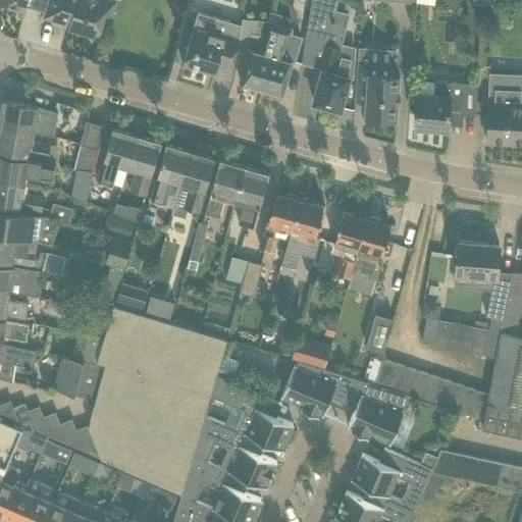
[(27,0),(0,0),(0,4),(23,11),(27,0)]
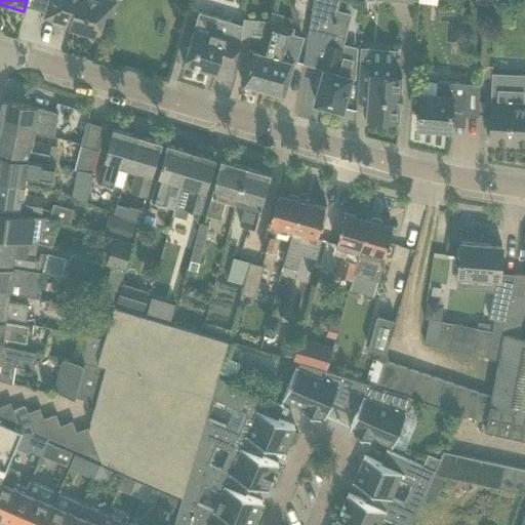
[(112,16),(117,1),(113,0),(99,0),(99,1),(95,0),(48,0),(43,17),(80,28),(78,33),(97,38),(105,14),(112,16)]
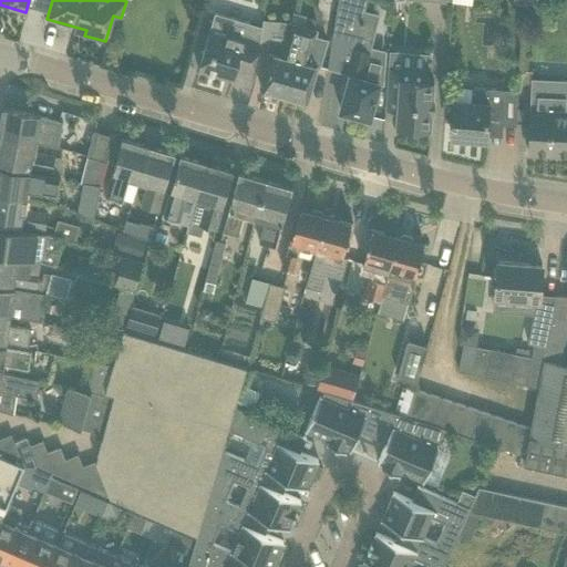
[(368,57),(370,52),(353,48),(357,37),(358,37),(364,11),(366,11),(367,11),(364,10),(367,0),(337,0),(337,3),(330,47),(327,69),(329,69),(330,62),(347,66),(341,90),(344,92),(340,110),(369,117),(379,83),(383,84),(385,61),(368,57)]
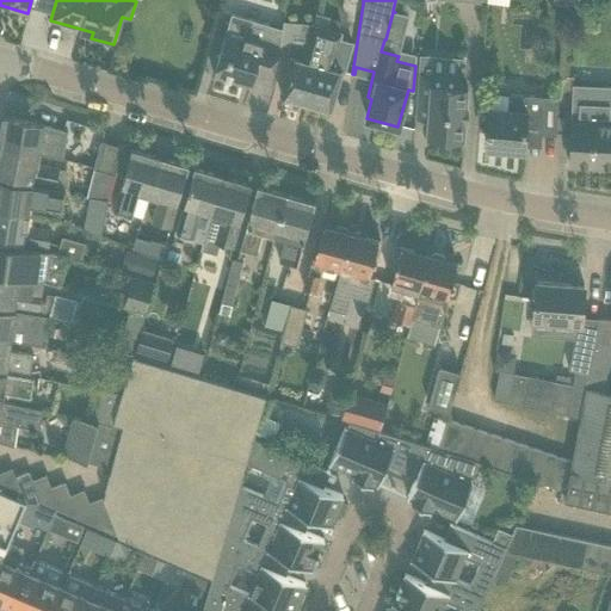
[(306,102),(329,17),(333,6),(322,2),(319,13),(315,12),(312,23),(306,41),(287,39),(287,55),(291,56),(281,94),(306,102)]
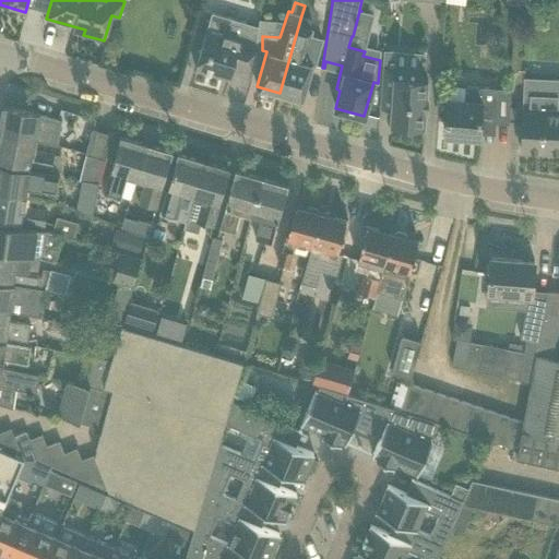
[(253,52),(257,39),(259,25),(212,11),(206,30),(201,47),(194,68),(229,79),(232,70),(247,74),(253,52)]
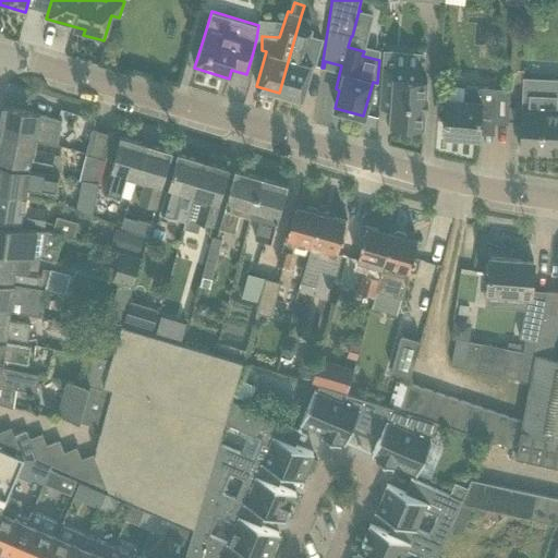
[(302,61),(312,29),(312,28),(307,27),(310,17),(301,15),(279,93),(302,99),(312,63),(302,61)]
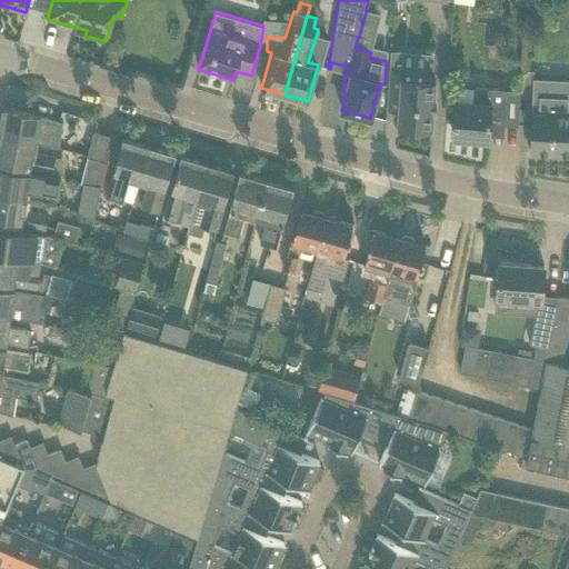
[(398,126),(431,128),(432,111),(435,111),(436,98),(433,98),(435,81),(429,80),(430,73),(413,71),(413,68),(403,67),(403,52),(392,51),(388,109),(399,110),(398,126)]
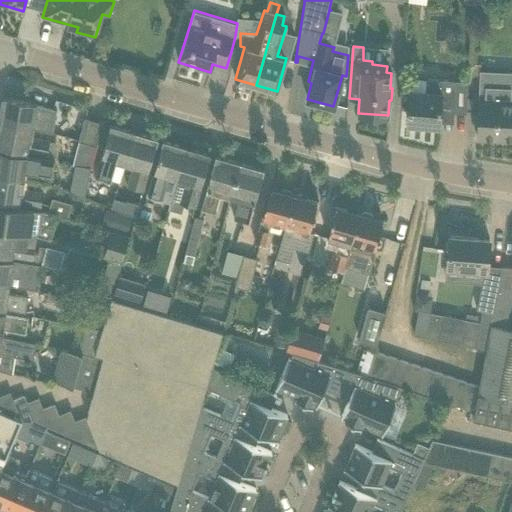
[(410,103),(408,123),(438,126),(439,111),(454,112),(455,81),(435,80),(426,79),(425,93),(411,92),(410,103)]
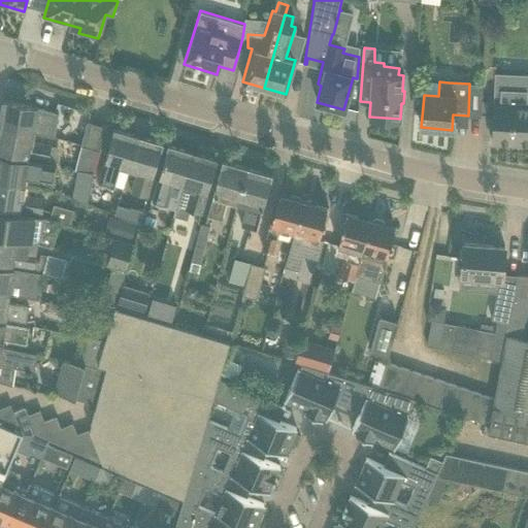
[(527,105),(526,106),(526,98),(523,95),(515,94),(513,97),(514,88),(494,87),(492,142),(527,144),(527,105)]
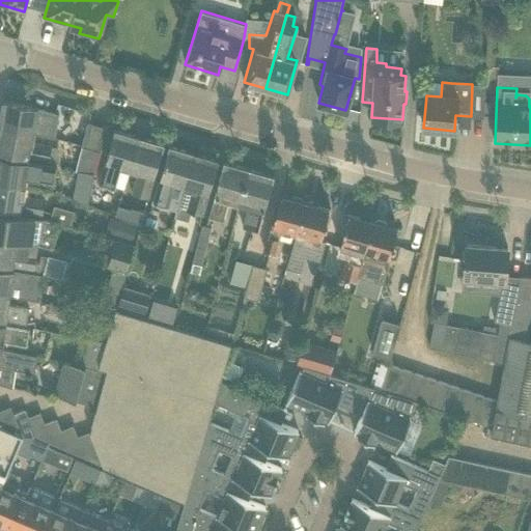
[(54,136),(57,113),(38,108),(3,101),(0,117),(0,126),(34,133),(54,136)]
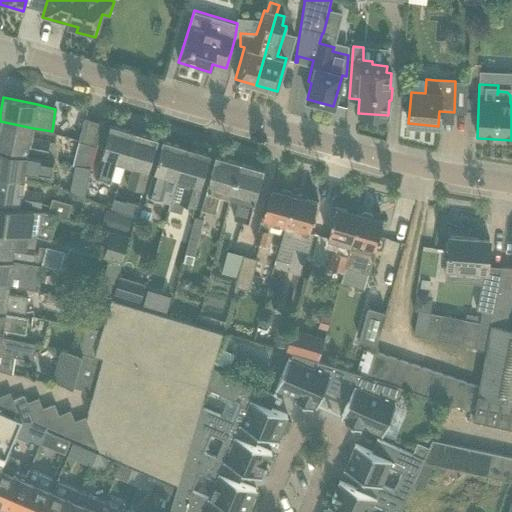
[(102,123),(84,118),(78,141),(96,146),(102,123)]
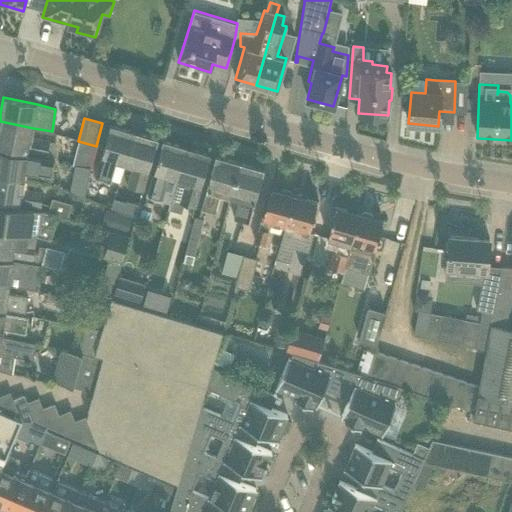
[(31,138),(33,128),(0,121),(0,146),(47,155),(49,141),(31,138)]
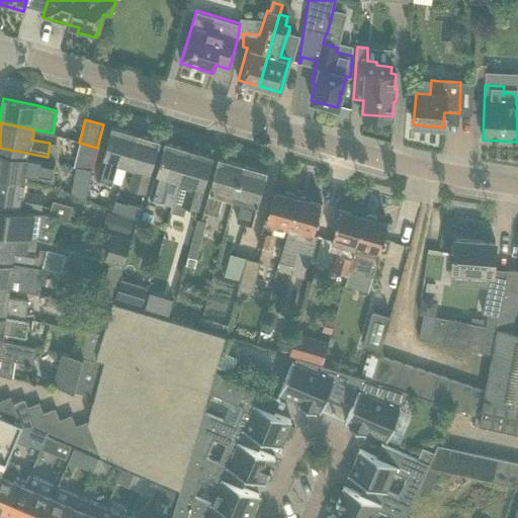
[(125,167),(136,134),(111,126),(96,179),(109,183),(115,164),(125,167)]
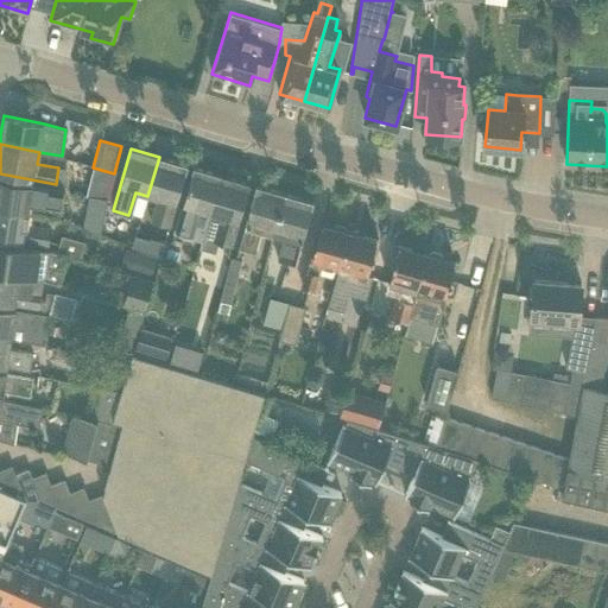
[(169,227),(179,188),(187,165),(159,157),(147,196),(158,200),(152,222),(169,227)]
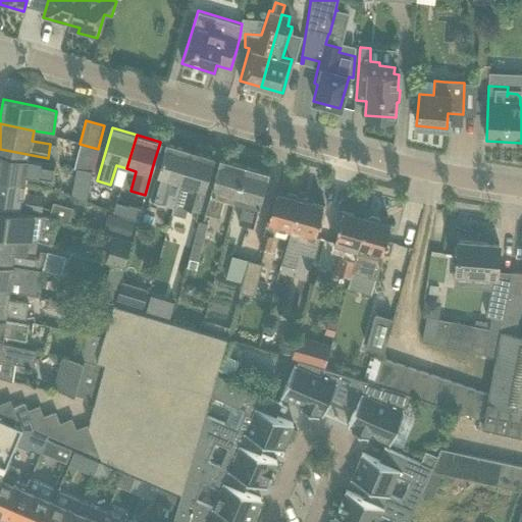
[(90,170),(96,149),(81,144),(74,168),(76,168),(77,167),(90,170)]
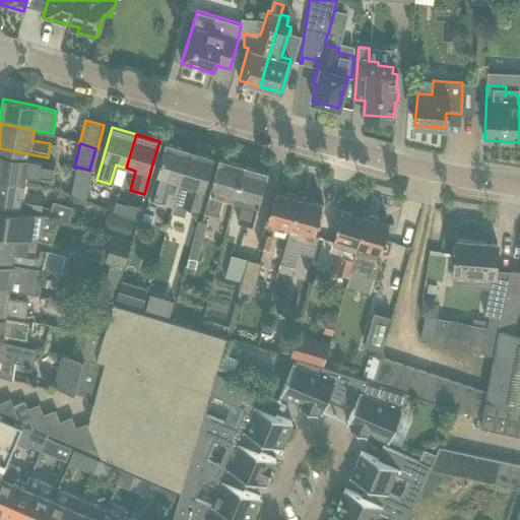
[(179,183),(189,150),(165,143),(149,196),(165,200),(170,181),(179,183)]
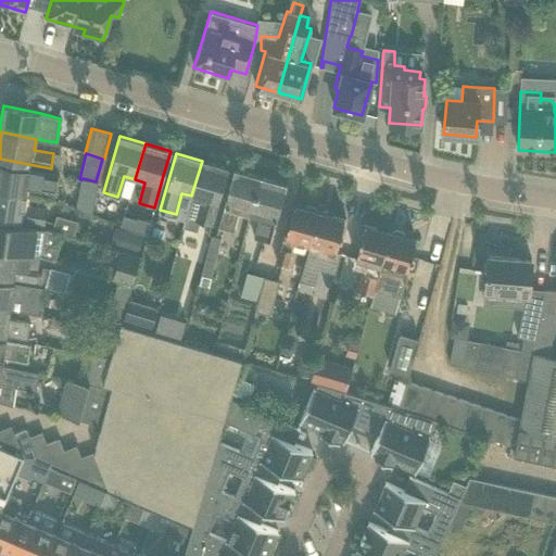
[(211,225),(222,189),(228,168),(202,161),(191,196),(182,226),(198,230),(200,222),(211,225)]
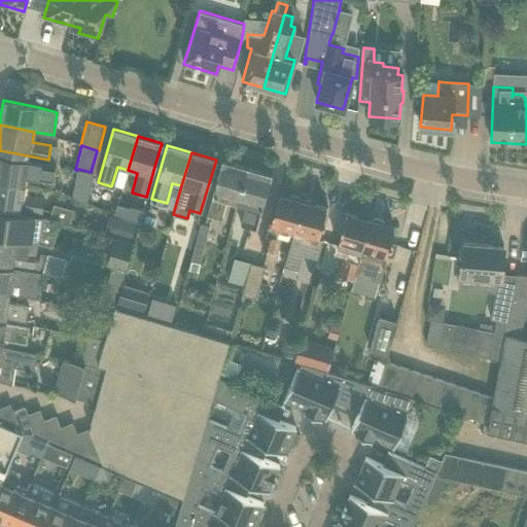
[(45,178),(47,164),(14,157),(0,154),(0,180),(25,184),(26,175),(45,178)]
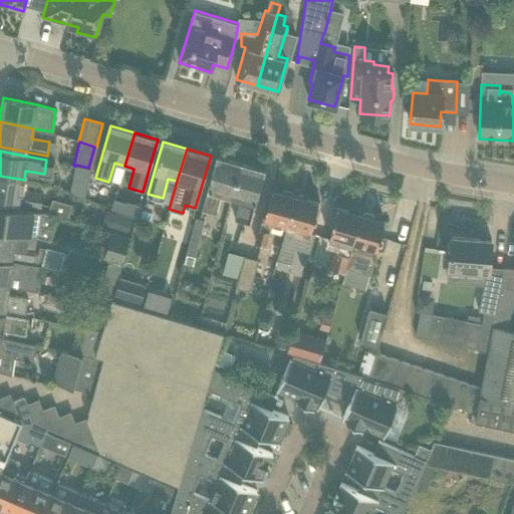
[(231,197),(240,164),(216,157),(202,210),(217,214),(222,195),(231,197)]
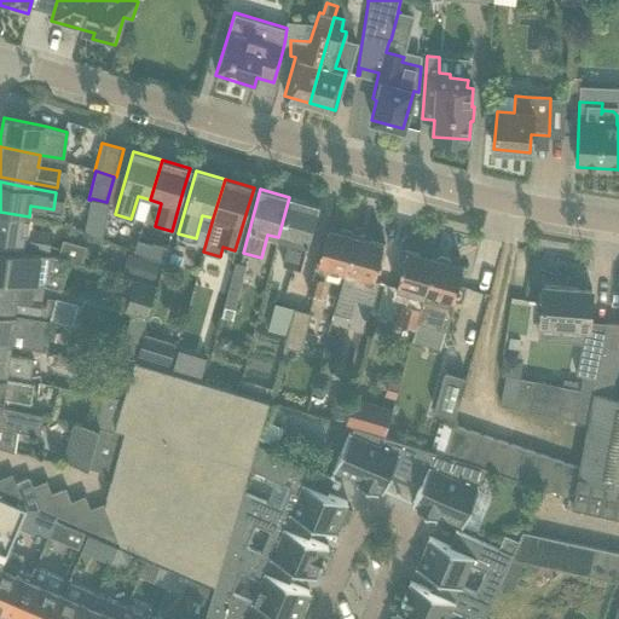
[(307,247),(312,229),(318,206),(289,197),(278,237),(289,241),(282,264),(299,268),(306,246),(307,247)]
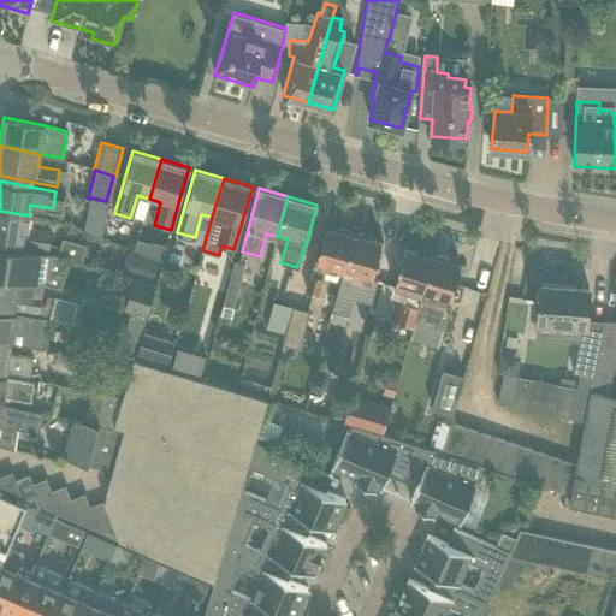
[(108,201),(106,201),(92,197),(90,199),(84,231),(101,237),(108,201)]
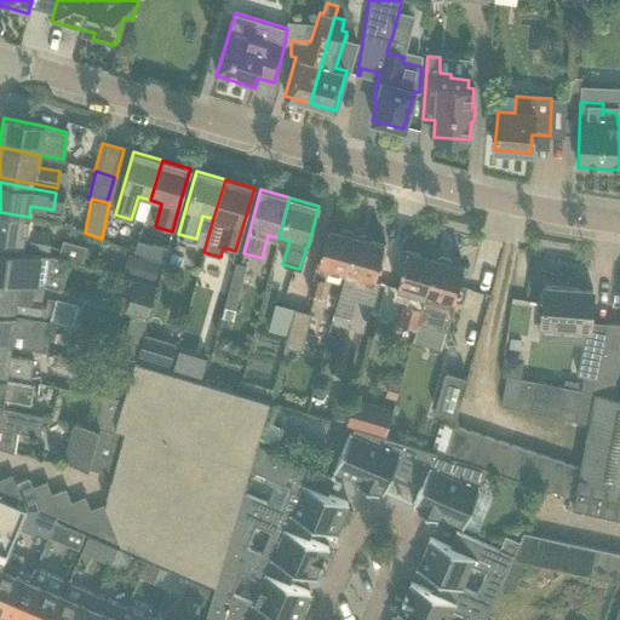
[(28,228),(29,217),(0,212),(0,242),(9,245),(49,251),(51,233),(28,228)]
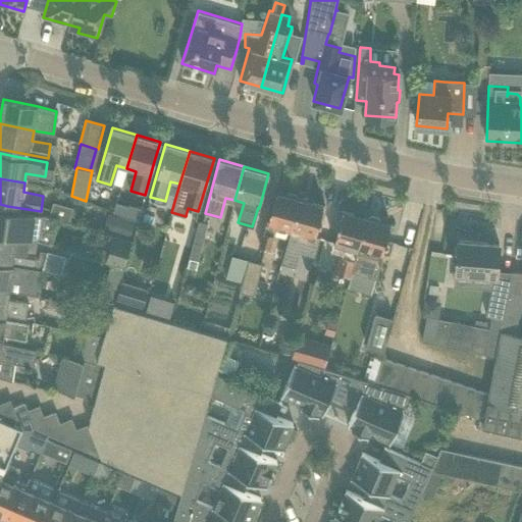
[(292,231),(300,199),(275,193),(270,210),(269,209),(264,224),(292,231)]
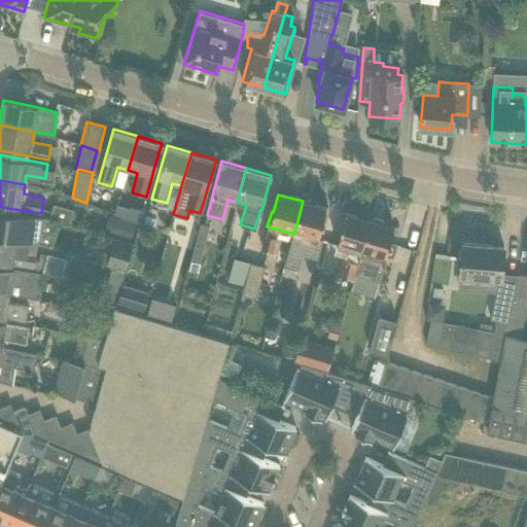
[(317,240),(321,226),(323,226),(328,208),(303,201),(294,234),(288,255),(286,255),(280,280),(290,283),(296,258),(301,245),(303,236),(317,240)]
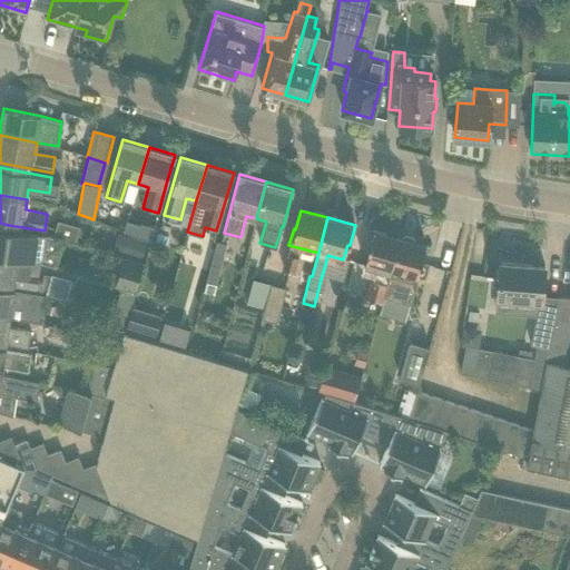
[(57,220),(53,235),(75,241),(79,227),(57,220)]
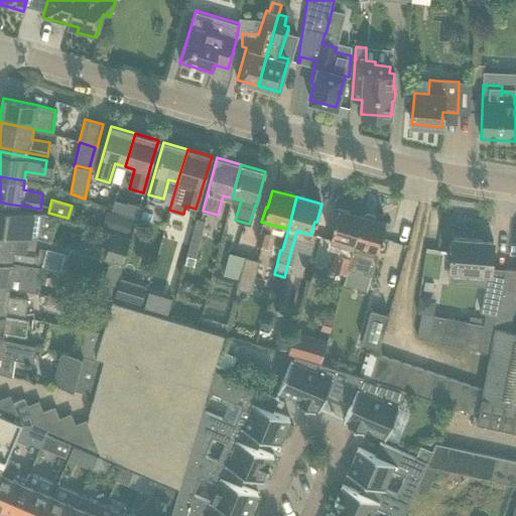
[(136,218),(140,205),(127,202),(127,204),(114,201),(112,209),(124,214),(136,218)]
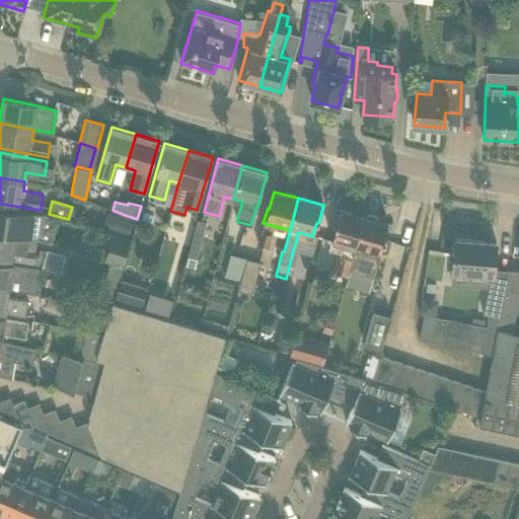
[(40,214),(6,208),(0,207),(0,232),(17,234),(18,225),(38,228),(40,214)]
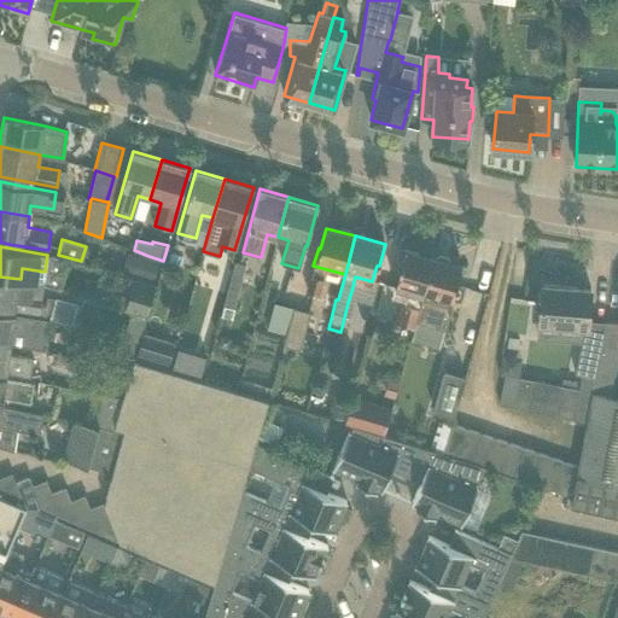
[(415,321),(432,257),(403,249),(397,272),(400,272),(395,289),(408,292),(404,304),(402,304),(396,322),(414,328),(417,321),(415,321)]
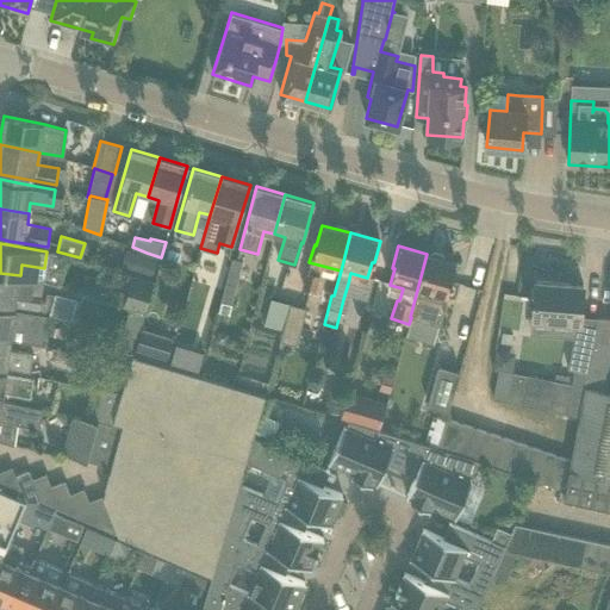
[(154,281),(161,257),(147,253),(139,277),(154,281)]
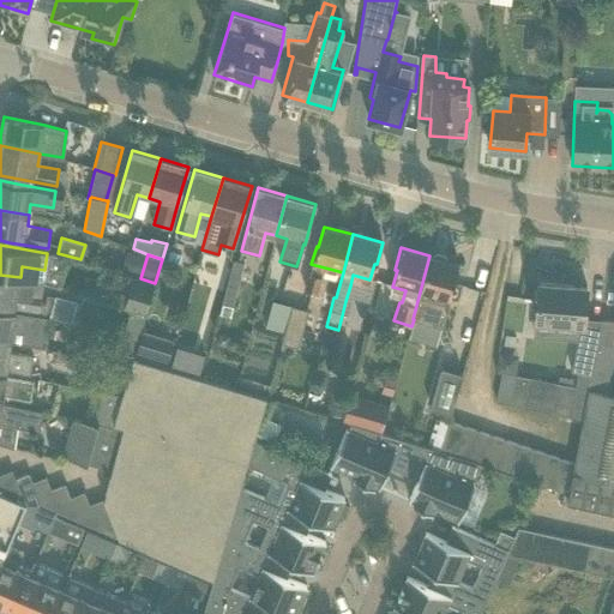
[(456,283),(453,283),(459,264),(429,256),(413,319),(414,319),(443,327),(456,283)]
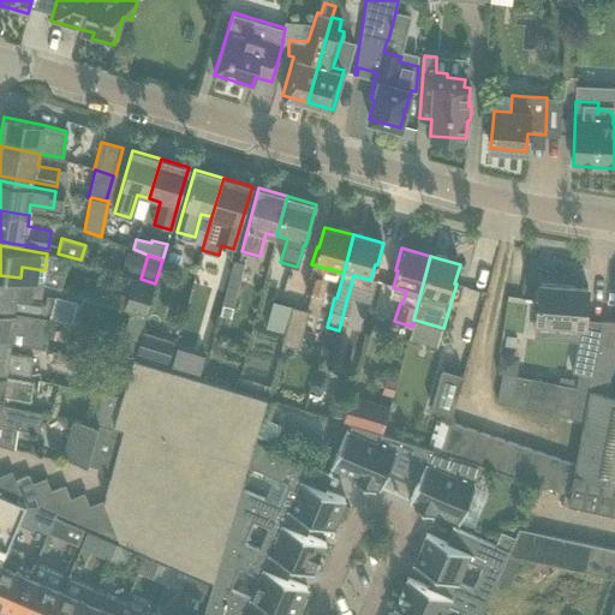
[(231,317),(246,263),(234,260),(233,267),(226,292),(226,293),(220,314),(231,317)]
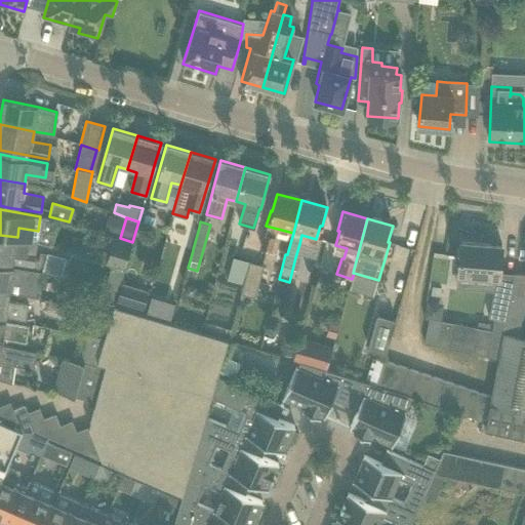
[(15,247),(17,237),(0,235),(0,259),(33,267),(35,250),(15,247)]
